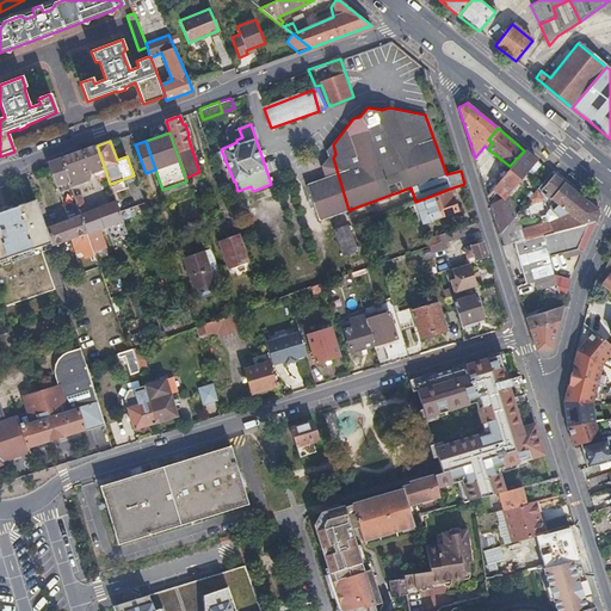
[(107,177),(97,146),(88,148),(61,158),(72,187),(90,180),(92,174),(96,173),(98,180),(107,177)]
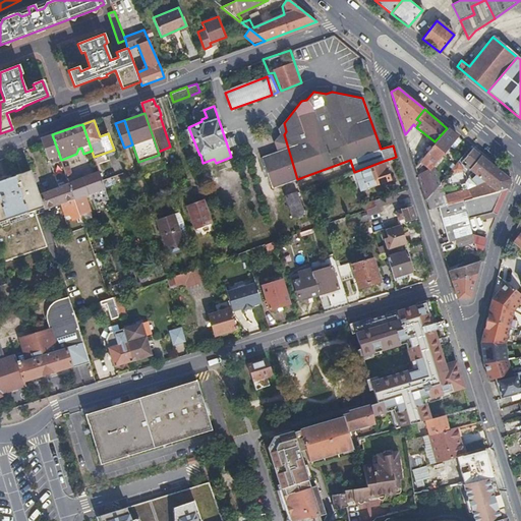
[(440,184),(445,178),(432,167),(457,136),(447,128),(435,141),(424,155),(419,162),(425,171),(418,176),(425,200),(440,184)]
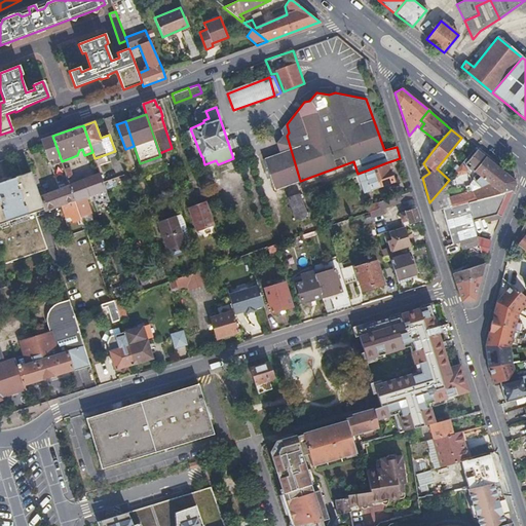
[(62,161),(52,136),(40,141),(47,160),(50,159),(51,162),(55,161),(57,163),(62,161)]
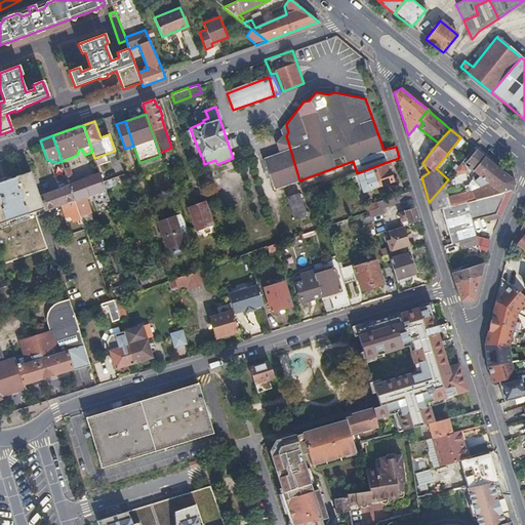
[(299,180),(286,135),(281,140),(285,152),(265,159),(275,190),(299,180)]
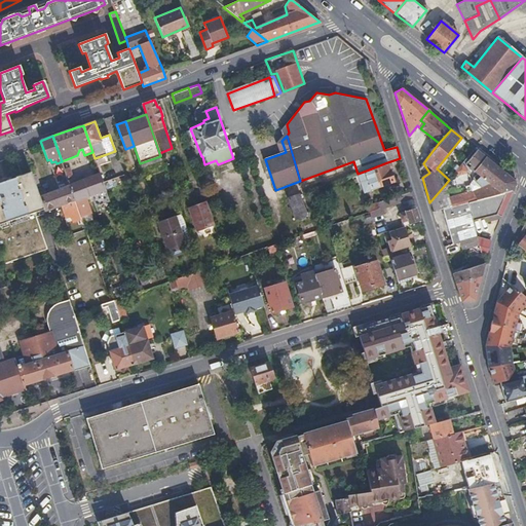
[(516,183),(475,149),(465,161),(470,165),(468,166),(474,172),(475,171),(490,184),(466,196),(470,202),(511,193),(516,183)]
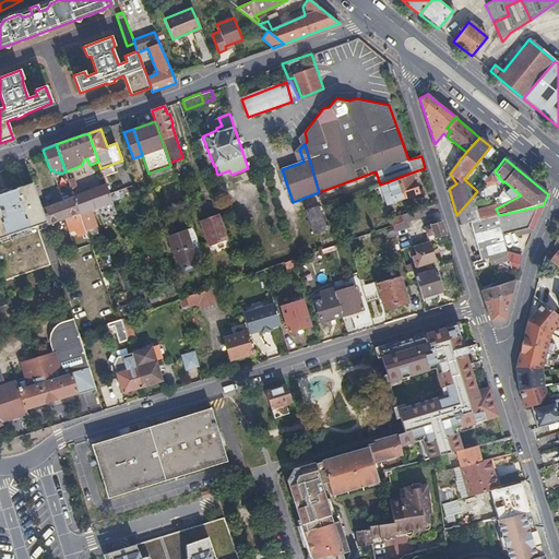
[(450,161),(440,163),(445,179),(450,174),(455,166),(450,161)]
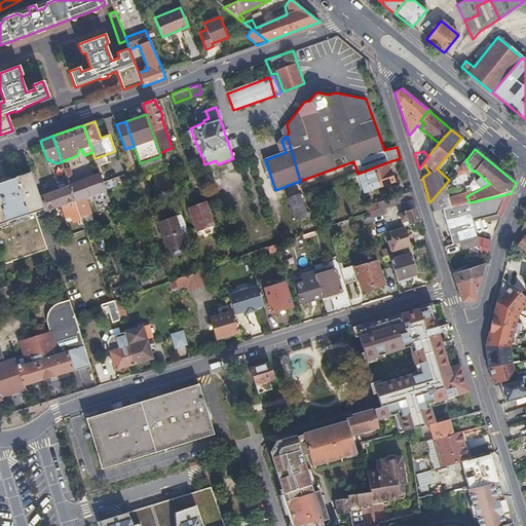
[(395,181),(387,162),(369,170),(376,187),(395,181)]
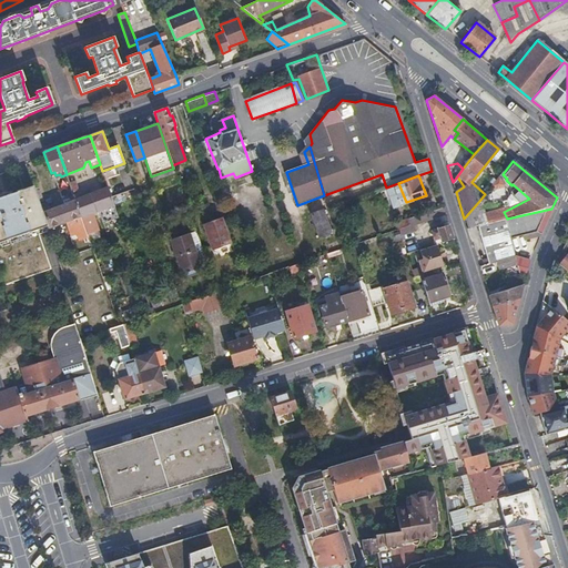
[(74,181),(70,183),(73,195),(88,233),(98,230),(92,214),(114,205),(109,189),(108,186),(80,196),(74,181)]
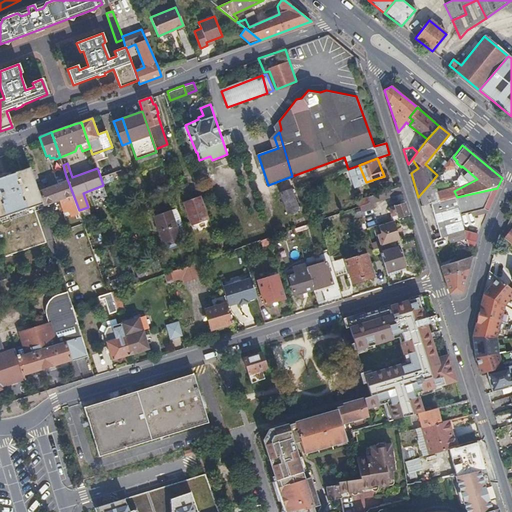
[(115,163),(98,170),(103,185),(121,178),(115,163)]
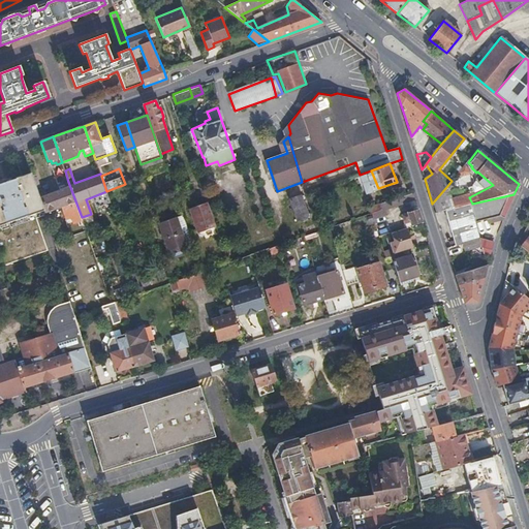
[(39,197),(30,174),(11,180),(9,178),(0,181),(0,256),(3,267),(49,249),(37,219),(36,215),(44,212),(39,197)]
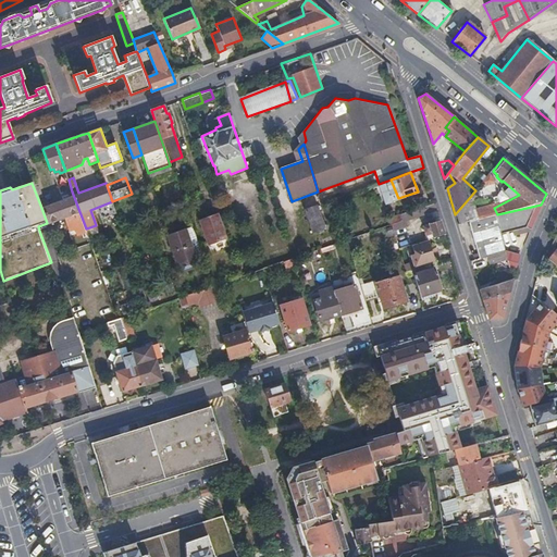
[(66,198),(41,208),(47,223),(48,226),(65,220),(70,233),(77,231),(77,234),(86,231),(86,229),(72,192),(65,194),(66,198)]
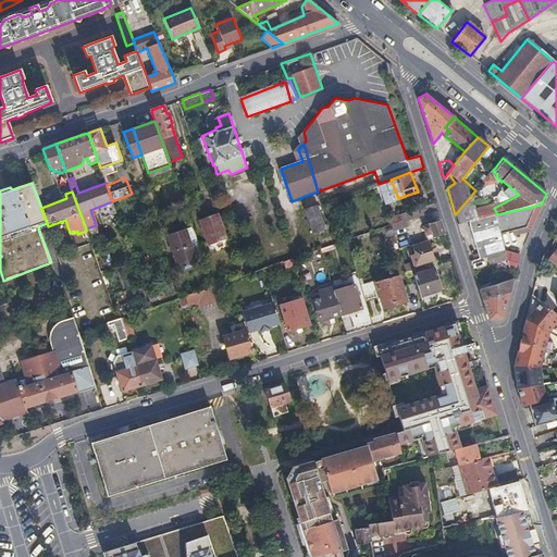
[(470,221),(483,218),(470,197),(455,214),(456,217),(458,224),(470,221)]
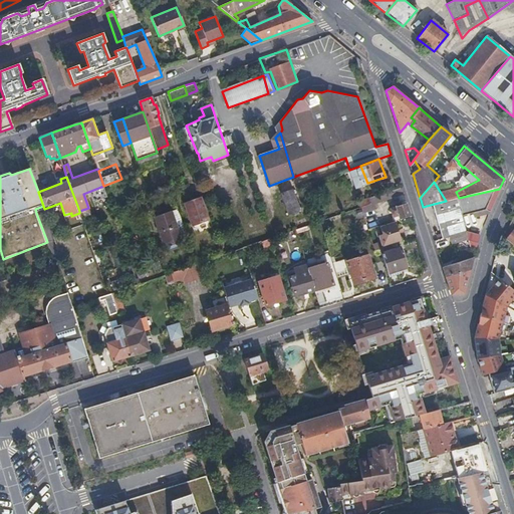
[(404,193),(401,186),(358,201),(360,205),(362,211),(372,208),(371,204),(380,200),(381,201),(404,193)]
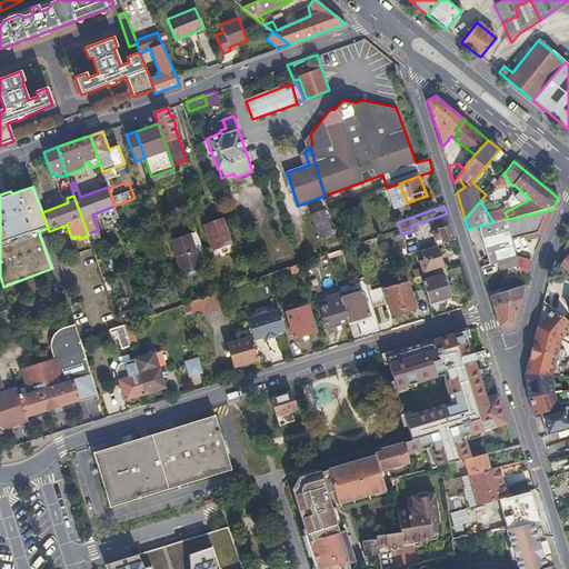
[(552,209),(508,219),(506,220),(511,239),(543,230),(552,209)]
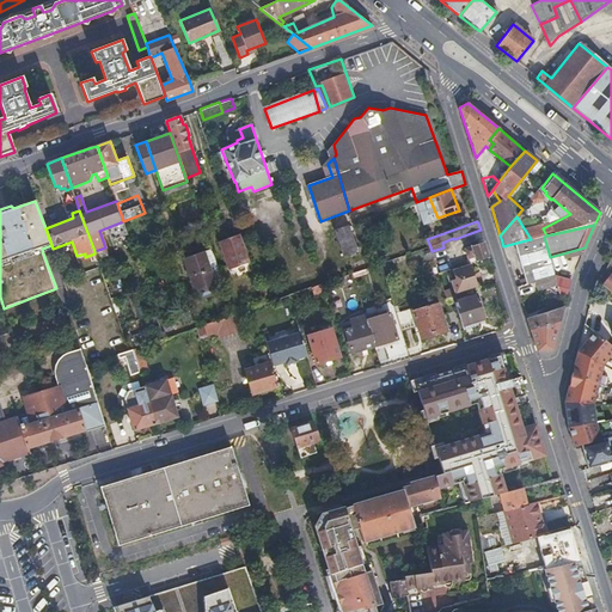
[(359,250),(350,226),(335,232),(344,256),(359,250)]
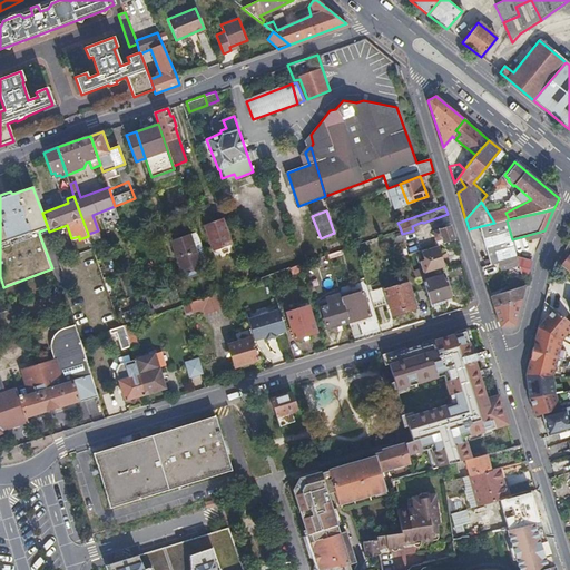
[(569,241),(569,215),(551,258),(560,265),(567,255),(562,252),(569,241)]
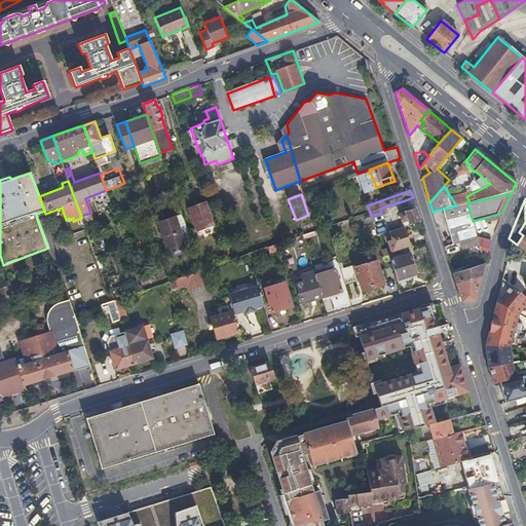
[(214,224),(205,201),(186,207),(194,231),(214,224)]
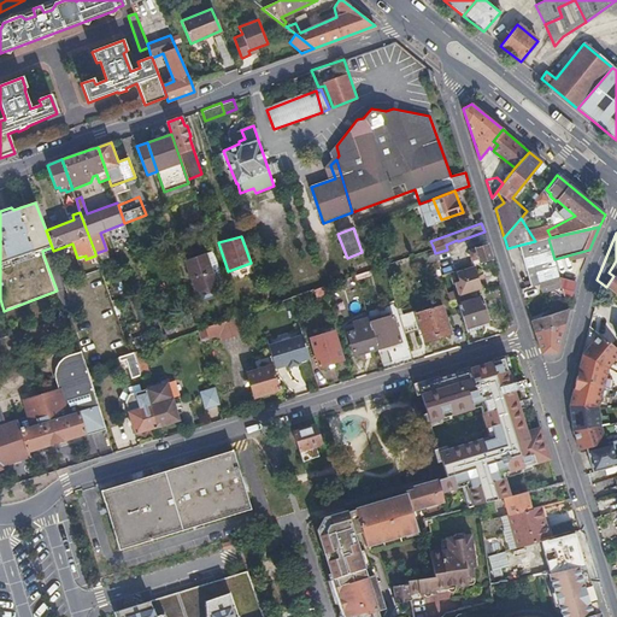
[(554,259),(548,239),(535,241),(521,245),(533,287),(540,285),(559,280),(554,259)]
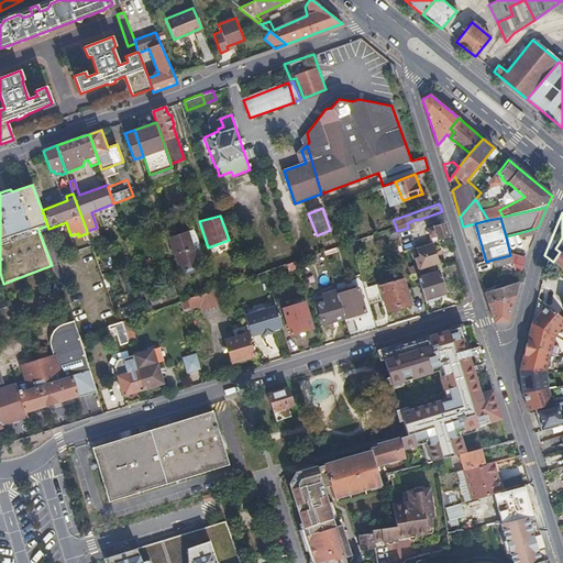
[(437,235),(437,238),(438,240),(450,236),(445,222),(428,228),(431,236),(437,235)]
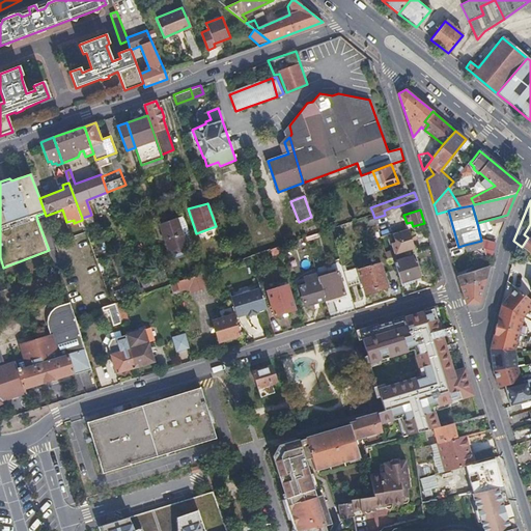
[(192,244),(183,217),(159,225),(168,252),(192,244)]
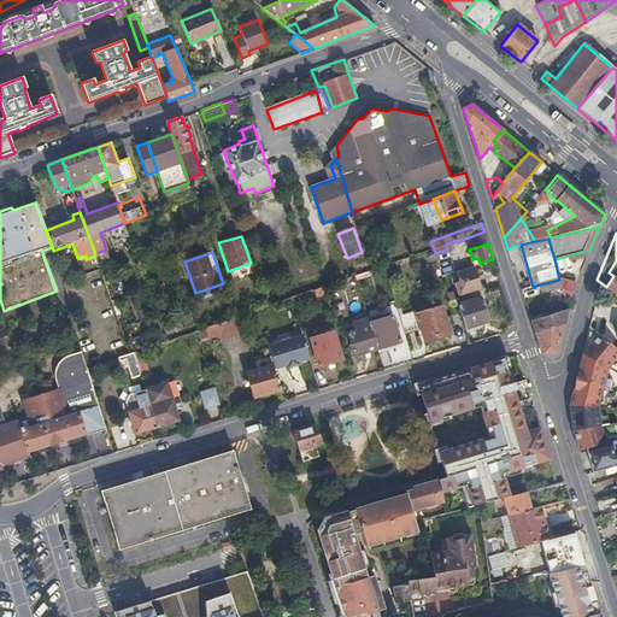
[(482,288),(474,265),(454,271),(458,281),(454,281),(459,295),(482,288)]
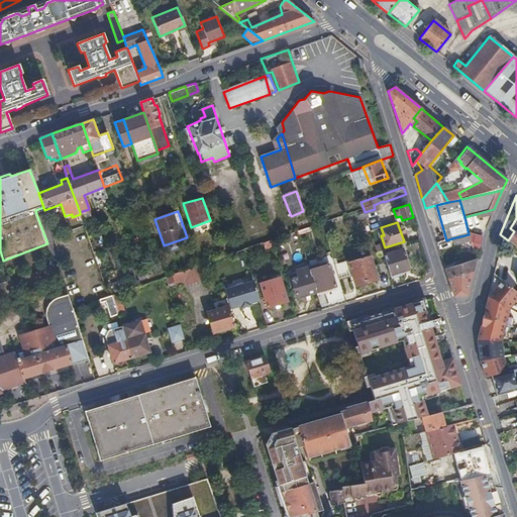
[(516,233),(514,231),(508,240),(516,246),(516,233)]
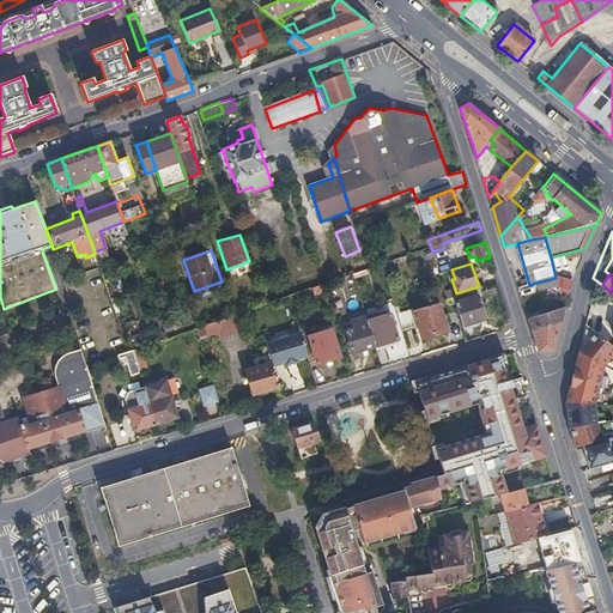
[(559,287),(556,278),(536,283),(540,292),(559,287)]
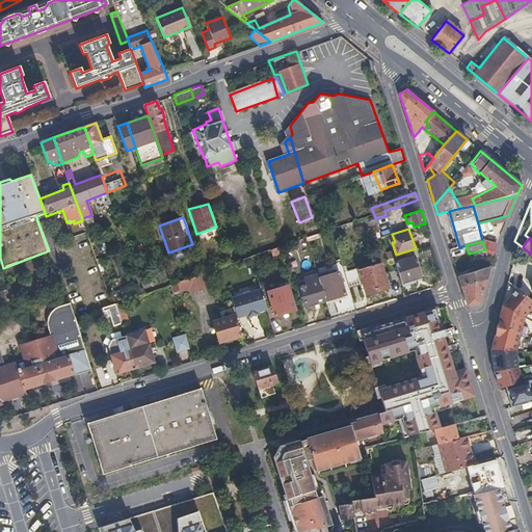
[(280,254),(277,246),(269,248),(272,256),(280,254)]
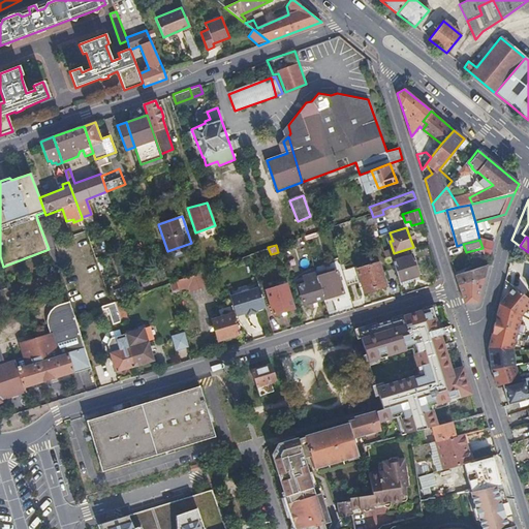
[(413,255),(394,261),(400,281),(412,277),(419,275),(413,255)]
